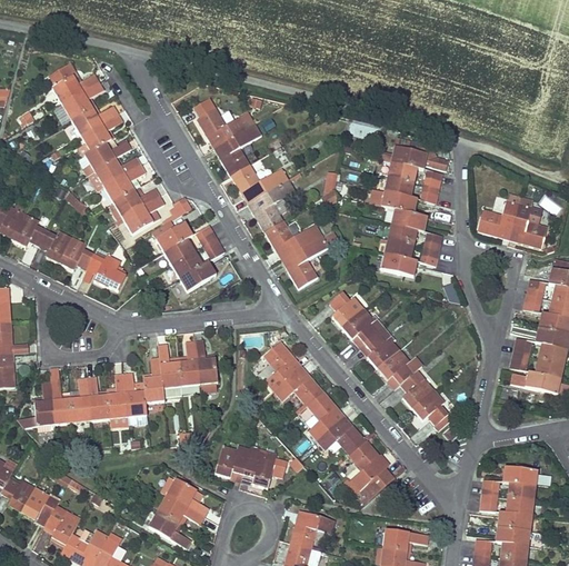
[(80,81),(70,63),(67,66),(78,83),(80,81)]
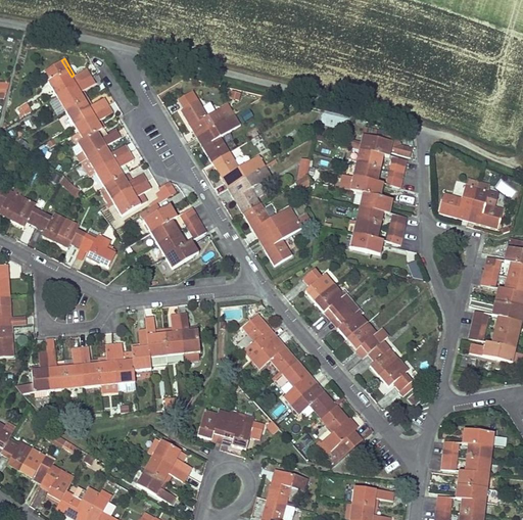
[(61,60),(45,69),(49,76),(49,80),(48,81),(57,95),(91,75),(87,67),(74,75),(72,77),(61,60)]
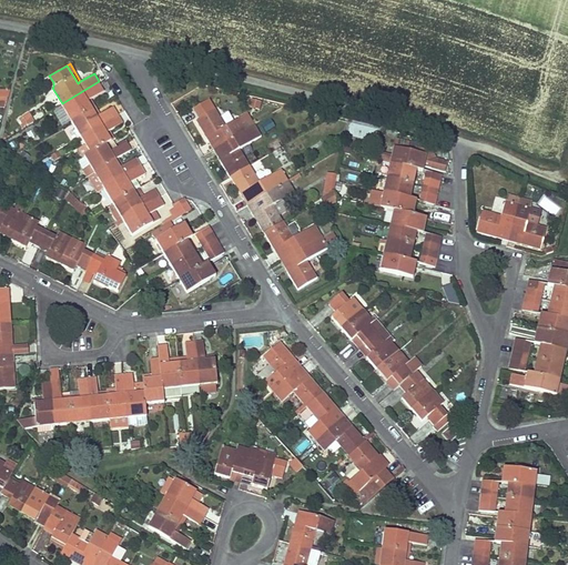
[(99,81),(62,103),(71,119),(92,107),(87,99),(90,97),(103,89),(99,81)]
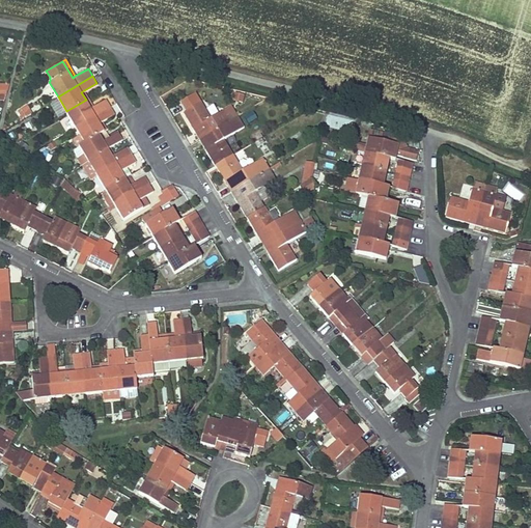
[(242,101),(244,92),(233,90),(231,98),(242,101)]
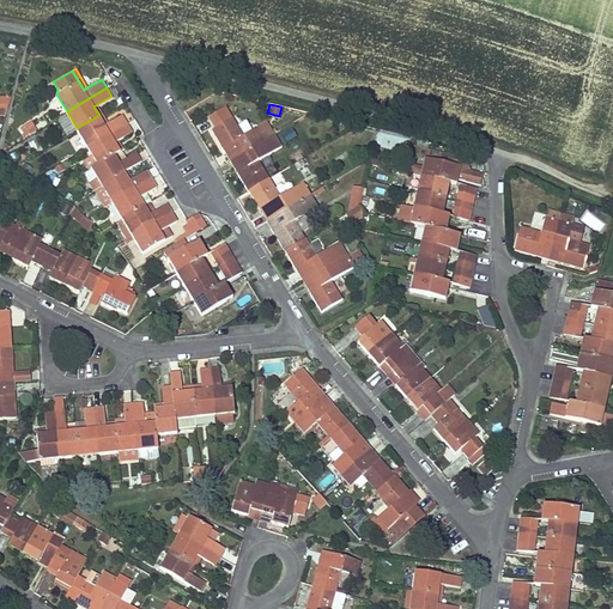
[(99,115),(77,128),(87,145),(127,121),(122,113),(108,121),(104,123),(99,115)]
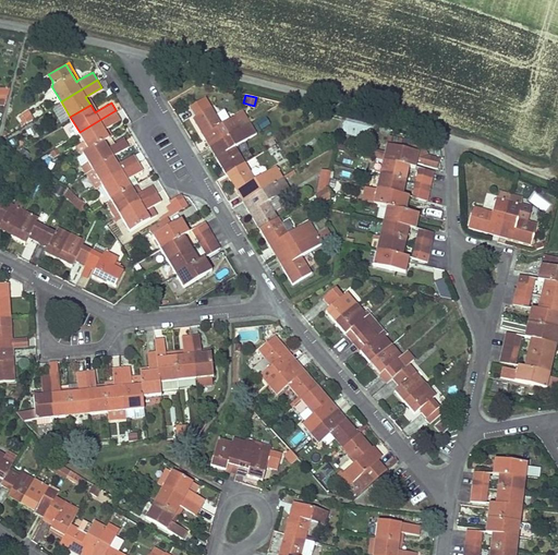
[(205,137),(209,144),(241,125),(233,115),(221,122),(210,105),(193,117),(201,129),(203,134),(207,132),(208,135),(205,137)]
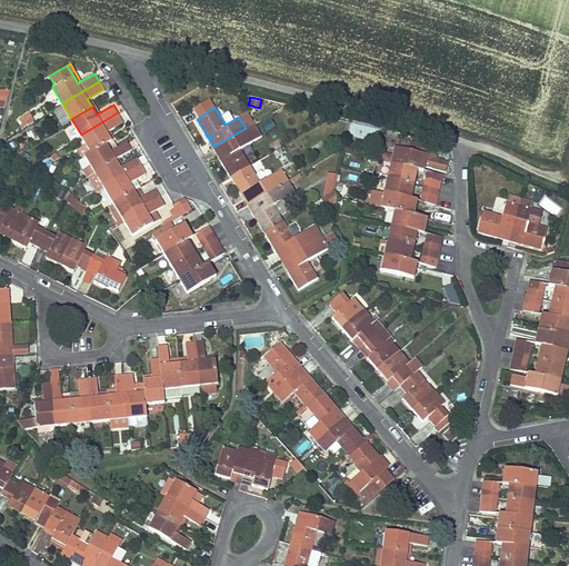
[(222,113),(227,121),(233,118),(229,109),(222,113)]
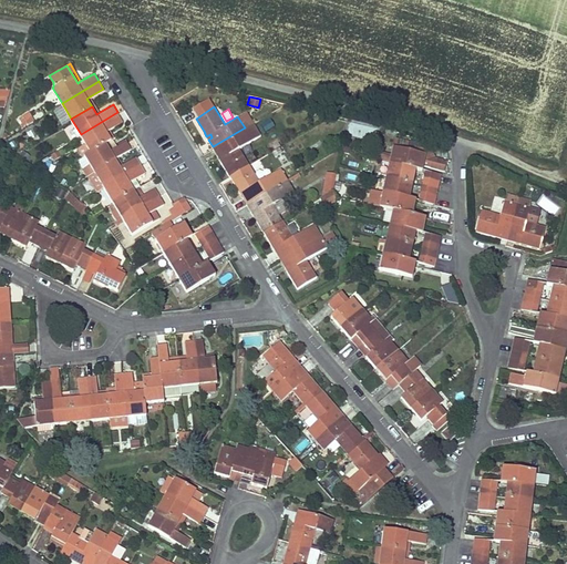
[(22,115),(27,123),(34,119),(29,111),(22,115)]
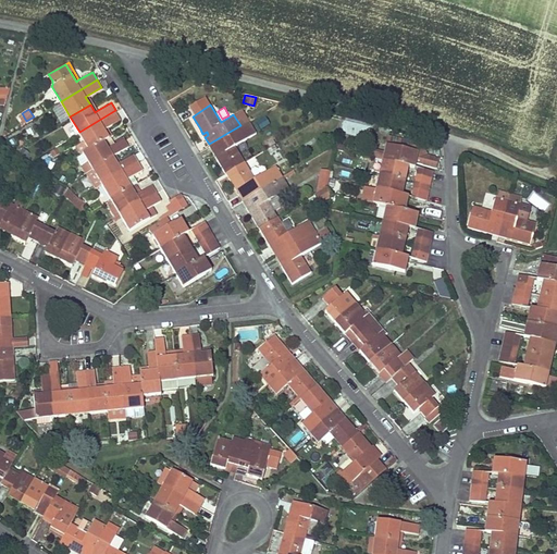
[(242,109),(233,114),(240,125),(248,120),(242,109)]
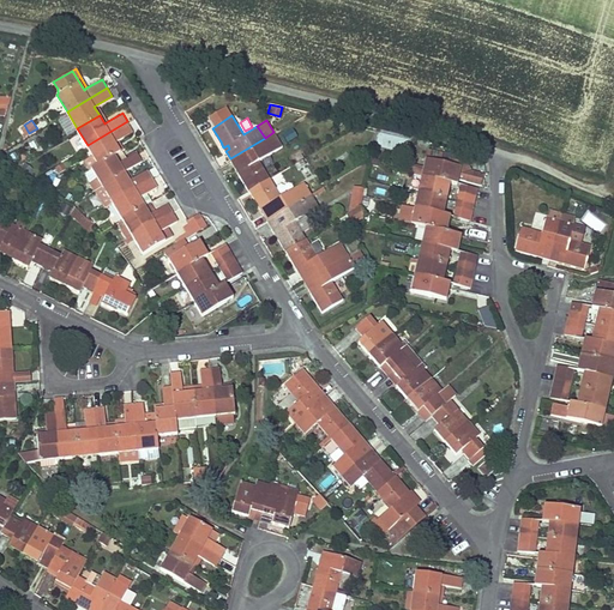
[(127,121),(88,145),(94,156),(97,163),(113,153),(116,151),(120,149),(114,140),(118,138),(132,130),(127,121)]
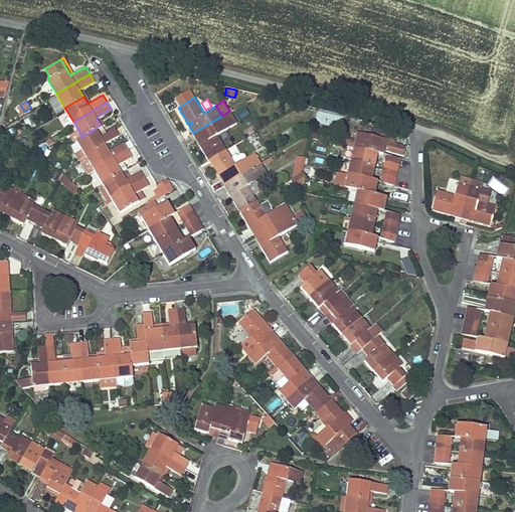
[(339,123),(341,113),(317,109),(315,119),(339,123)]
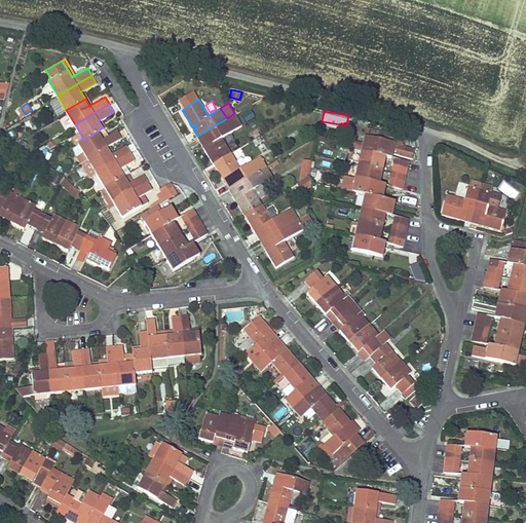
[(203,145),(213,161),(230,151),(221,136),(240,123),(234,113),(227,118),(197,136),(201,143),(204,141),(207,144),(203,145)]
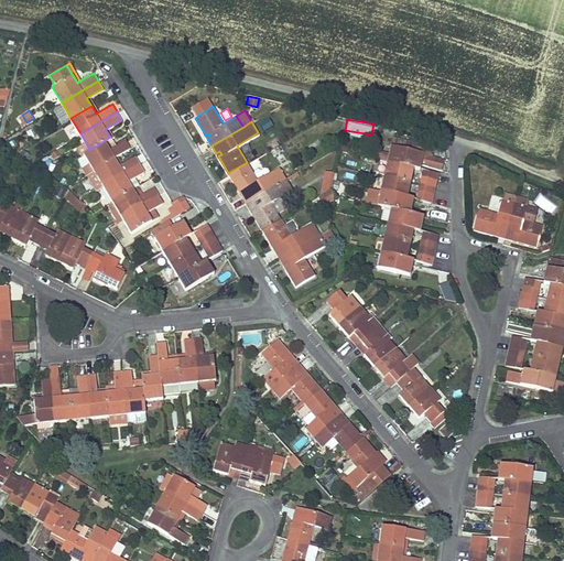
[(109,149),(104,141),(89,150),(84,153),(89,162),(94,169),(114,157),(117,154),(130,147),(126,139),(112,147),(109,149)]
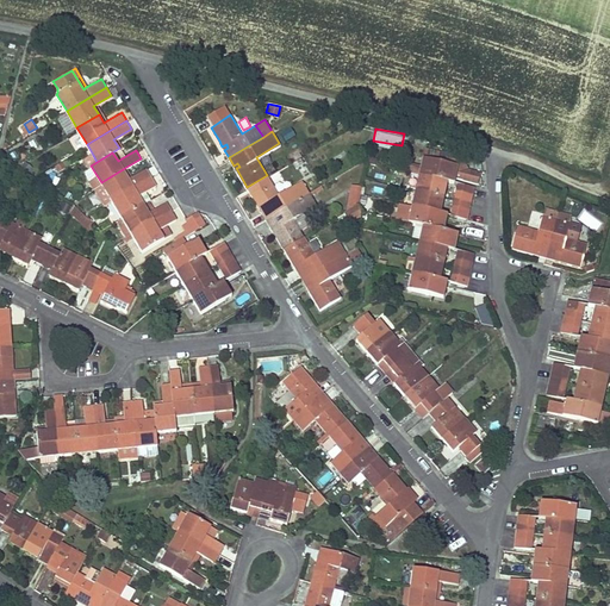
[(93,155),(85,158),(89,166),(91,166),(97,162),(93,155)]
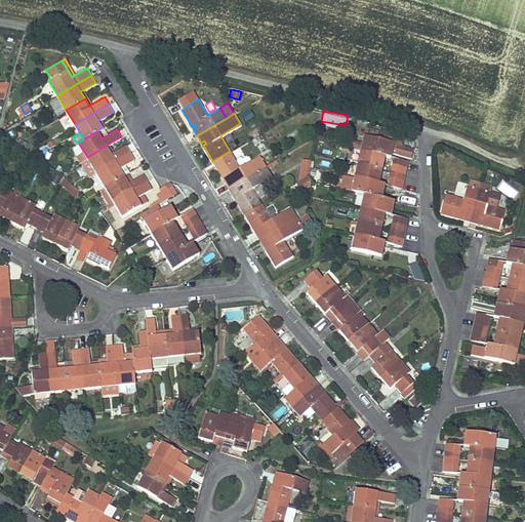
[(364,134),(361,149),(382,154),(385,154),(391,156),(391,155),(392,152),(393,149),(394,142),(364,134)]
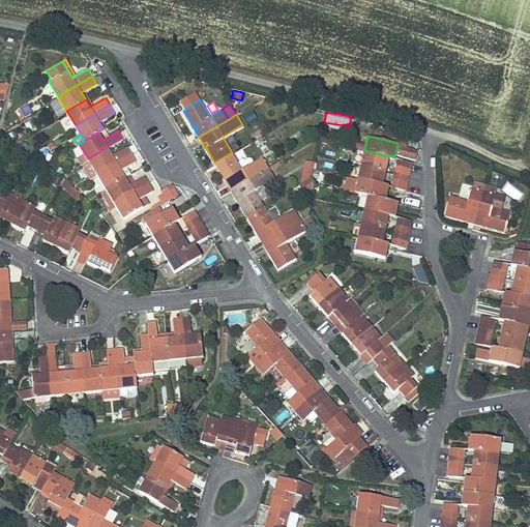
[(107,147),(88,158),(88,159),(96,173),(131,152),(126,145),(114,153),(111,154),(107,147)]
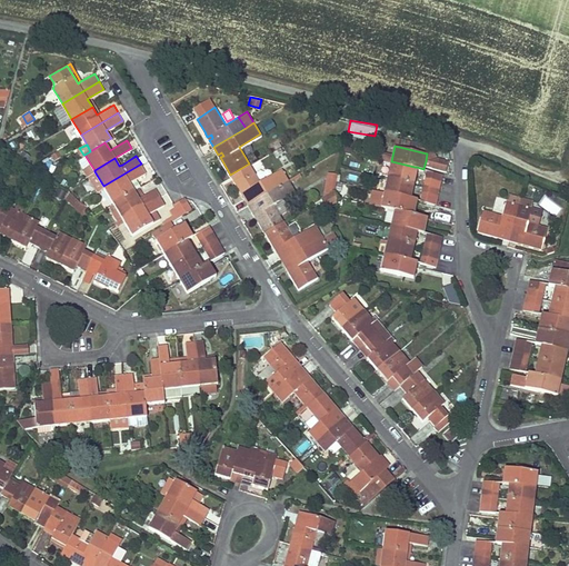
[(391,161),(388,176),(413,181),(416,175),(416,171),(413,170),(415,167),(391,161)]
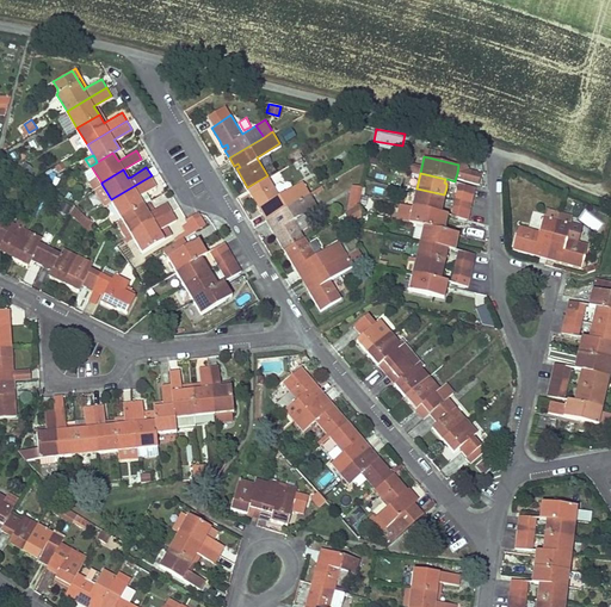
[(94,187),(102,183),(97,175),(90,179),(94,187)]
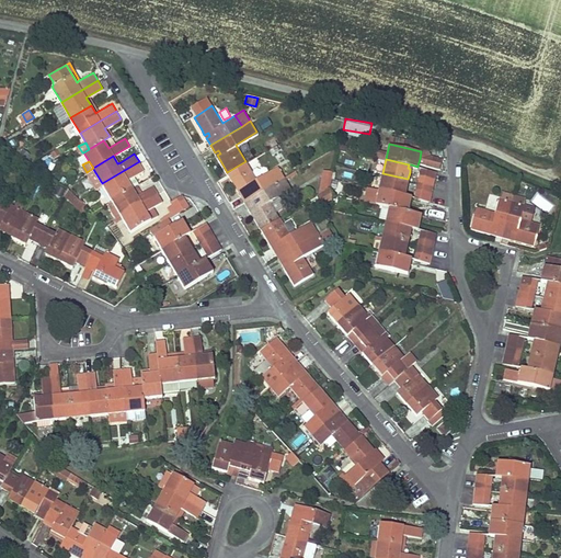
[(139,161),(102,183),(112,200),(132,186),(127,179),(130,178),(144,169),(139,161)]
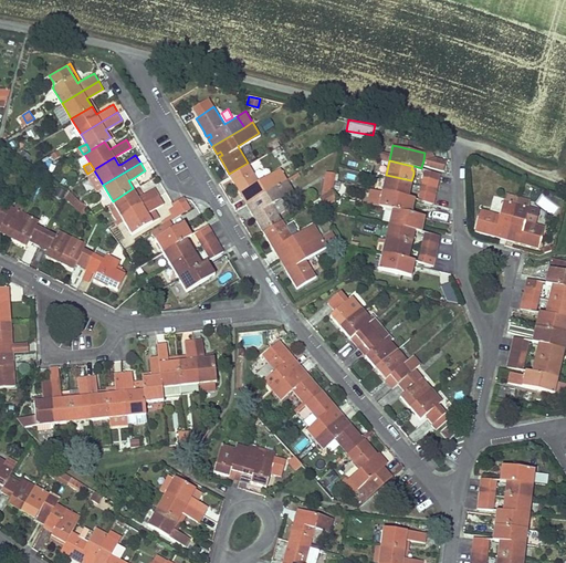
[(248,163),(229,174),(236,185),(240,191),(243,189),(245,193),(242,195),(245,201),(286,177),(280,166),(258,179),(248,163)]
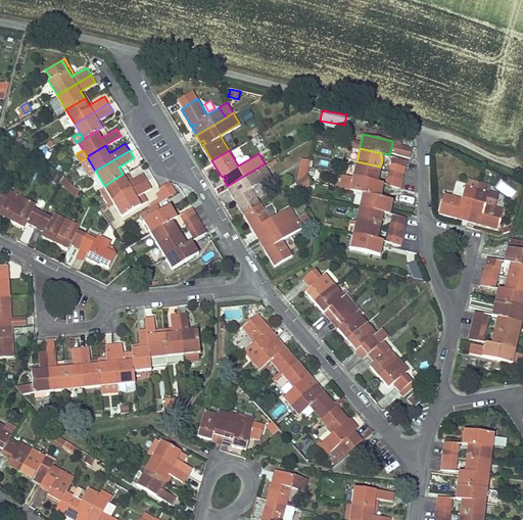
[(407,158),(392,155),(390,162),(405,166),(407,158)]
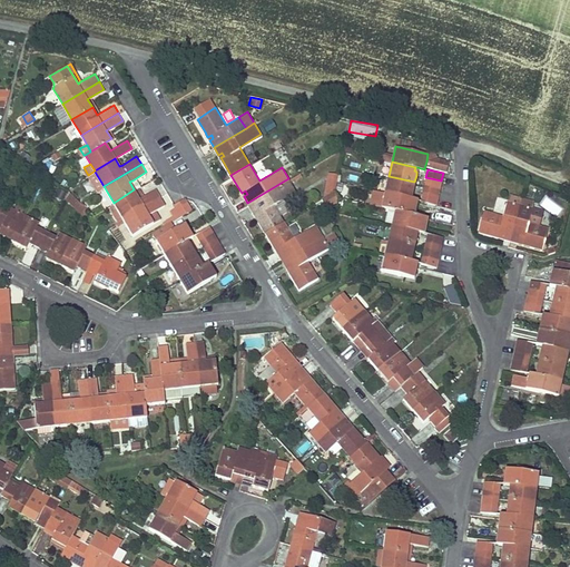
[(325,194),(335,188),(337,172),(328,170),(325,194)]
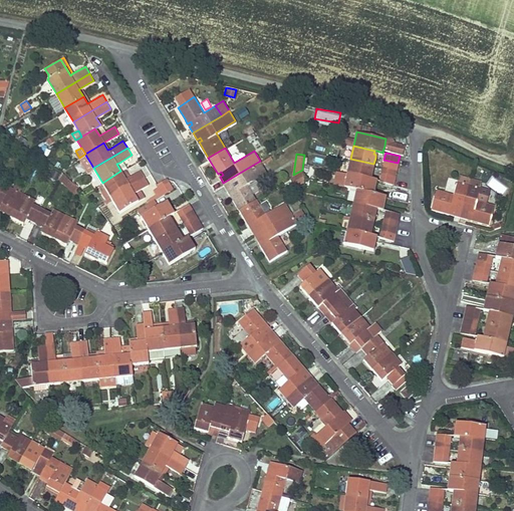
[(88,170),(93,168),(85,155),(81,158),(88,170)]
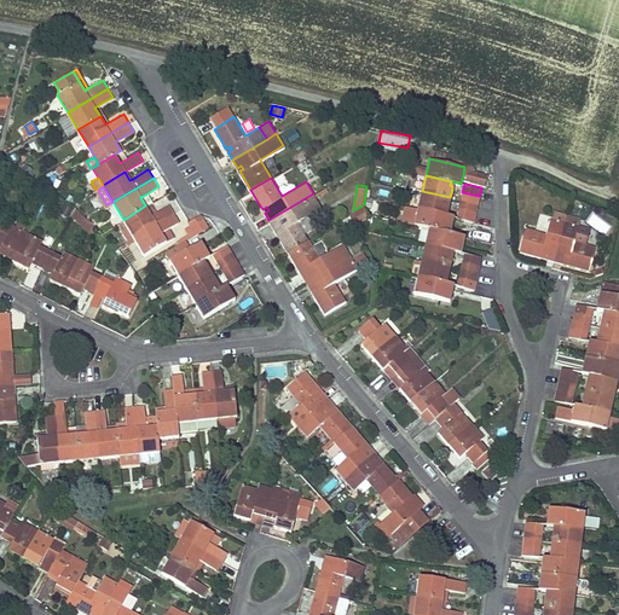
[(422,191),(418,207),(444,213),(445,209),(447,209),(449,204),(450,197),(422,191)]
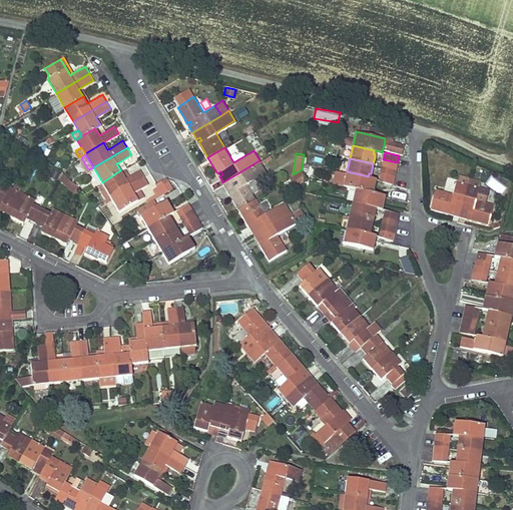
[(383,159),(382,165),(396,169),(397,162),(383,159)]
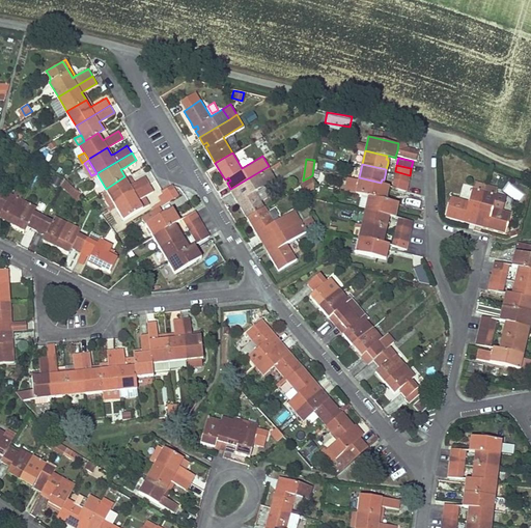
[(239,202),(247,216),(264,204),(260,199),(254,189),(263,184),(275,176),(269,166),(230,189),(234,196),(239,194),(240,197),(236,199),(239,202)]
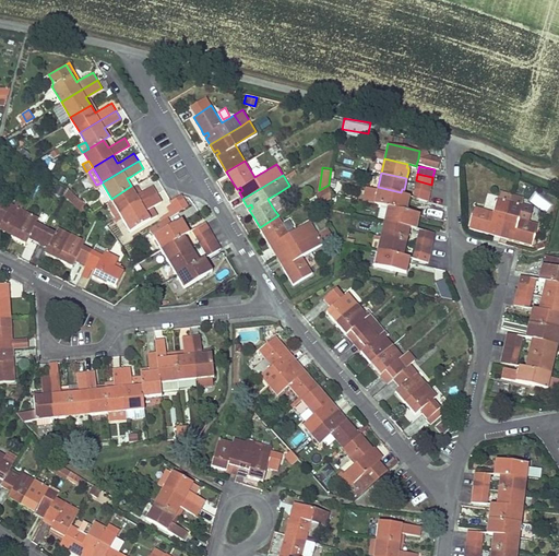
[(431,185),(416,180),(414,188),(429,191),(431,185)]
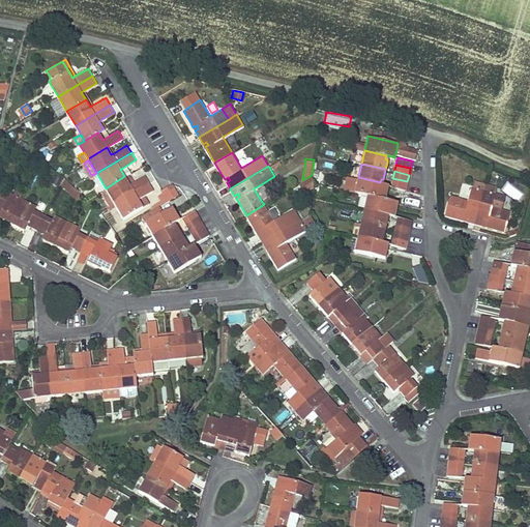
[(124,176),(106,188),(107,189),(113,201),(114,203),(149,181),(144,174),(134,181),(129,183),(124,176)]
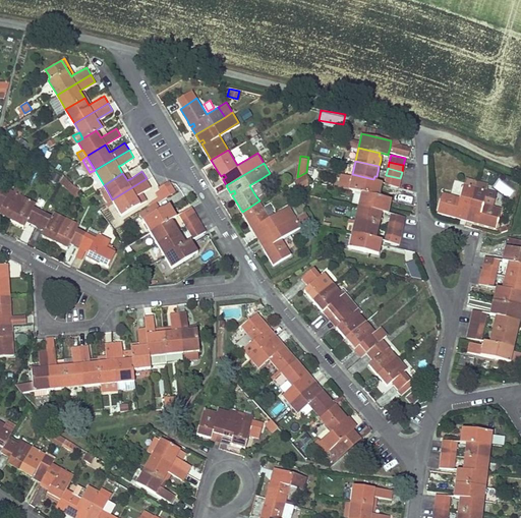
[(127,180),(131,178),(127,171),(125,172),(122,173),(127,180)]
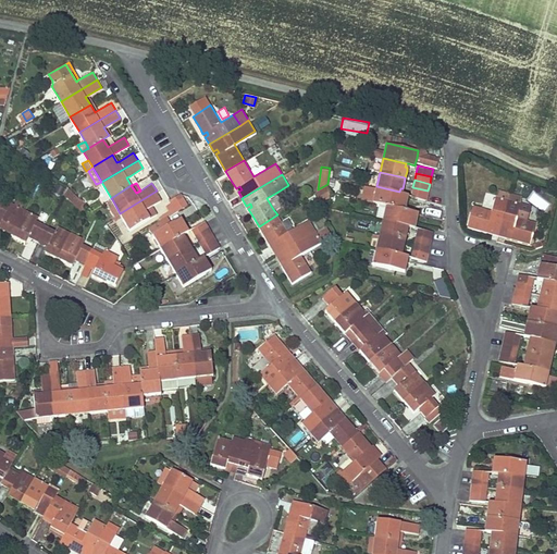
[(327,184),(314,193),(319,200),(330,194),(330,191),(327,184)]
